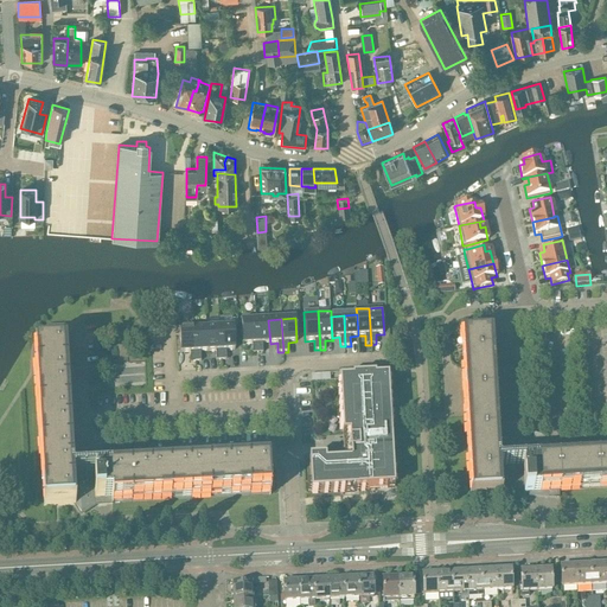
[(256,320),(242,321),(243,345),(251,344),(253,353),(257,353),(256,320)]
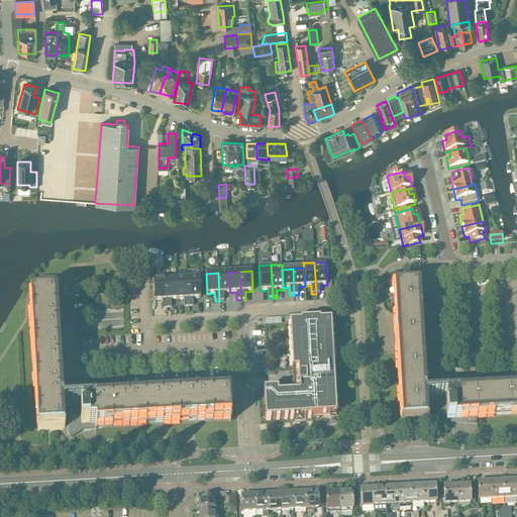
[(228,273),(218,273),(219,301),(224,301),(223,293),(230,293),(228,273)]
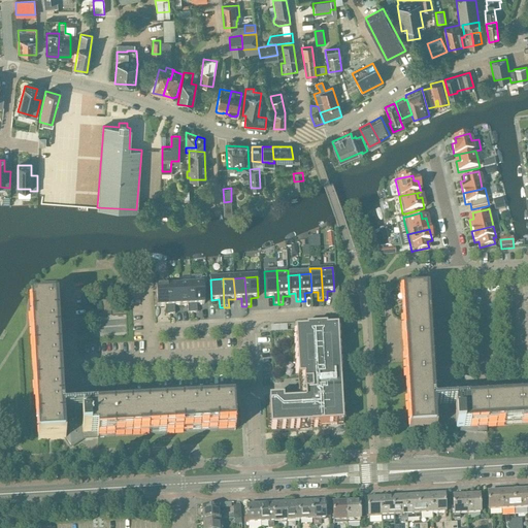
[(233,404),(216,405),(96,411),(96,410),(90,408),(91,407),(84,404),(85,402),(74,397),(62,398),(57,303),(58,303),(57,283),(41,284),(42,303),(30,304),(38,441),(65,439),(70,448),(80,440),(98,439),(97,438),(235,431),(233,403),(233,404)]
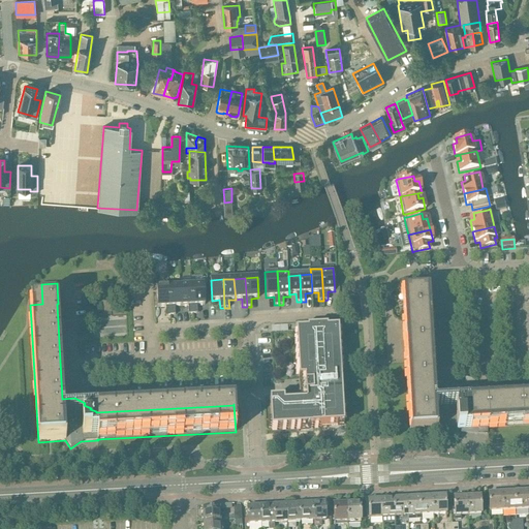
[(204,284),(191,285),(193,314),(197,314),(197,306),(205,305),(204,284)]
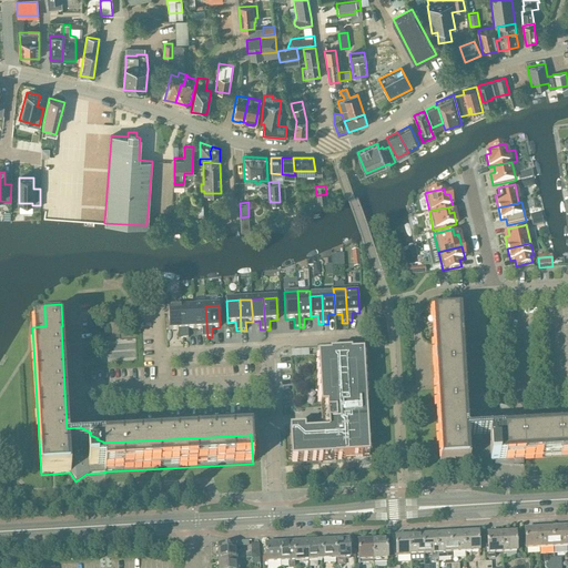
[(205,306),(193,307),(194,330),(202,328),(202,337),(208,337),(205,306)]
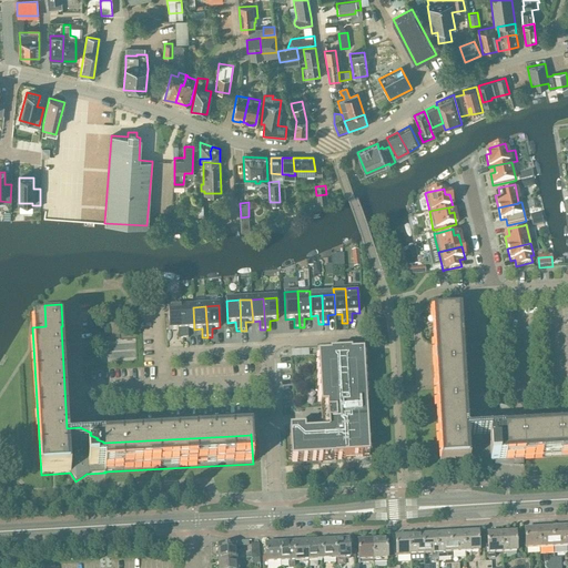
[(181,307),(168,308),(170,331),(178,331),(179,340),(183,338),(181,307)]
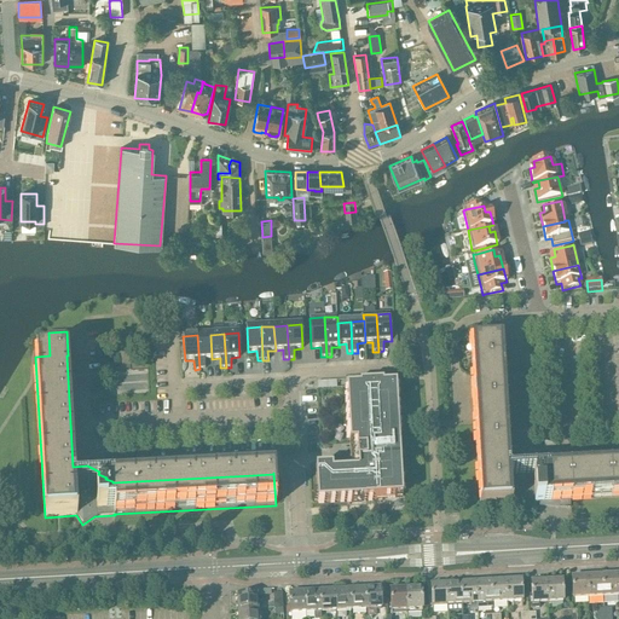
[(210,335),(197,335),(200,369),(204,369),(204,359),(212,359),(210,335)]
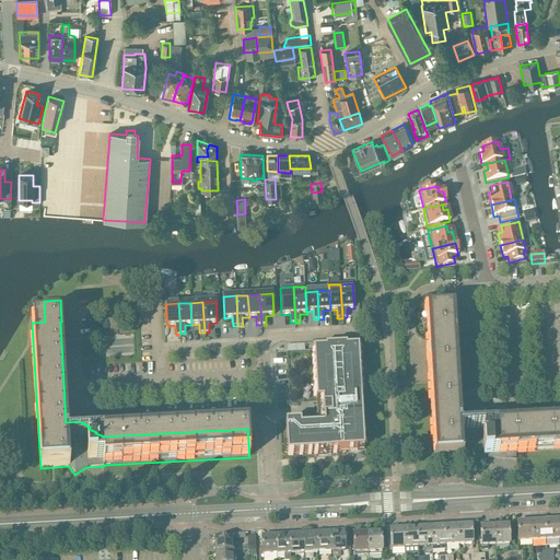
[(454,310),(424,312),(427,339),(428,339),(428,340),(430,384),(430,385),(434,457),(433,457),(433,458),(442,457),(450,457),(463,456),(483,455),(487,455),(490,455),(490,457),(506,456),(506,454),(516,453),(525,453),(559,451),(559,422),(510,426),(497,427),(497,426),(482,427),(482,431),(462,432),(461,428),(462,428),(459,392),(454,310)]
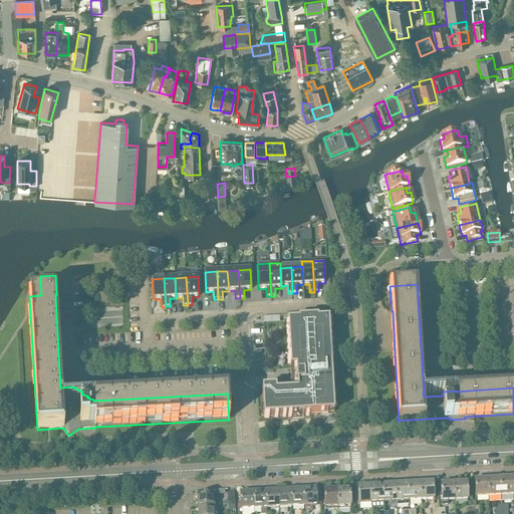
[(271,389),(262,390),(263,418),(333,414),(328,314),(314,314),(301,315),(287,316),(290,368),(296,368),(296,374),(290,374),(290,379),(291,392),(289,392),(276,393),(276,389),(271,389)]
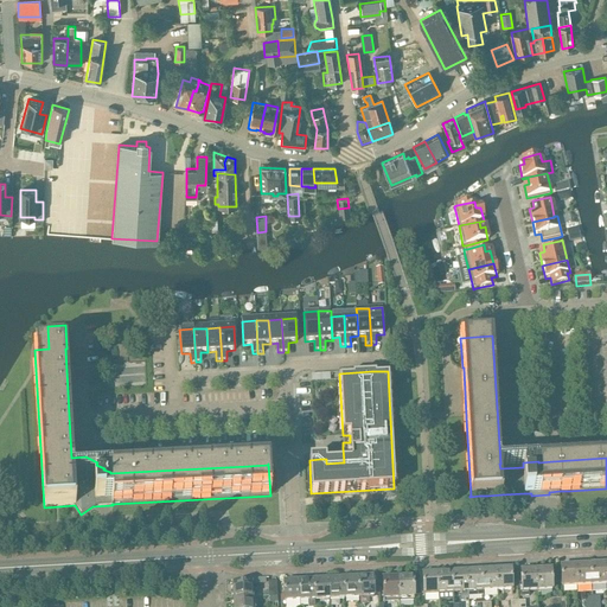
[(605,564),(590,566),(592,586),(606,586),(605,564)]
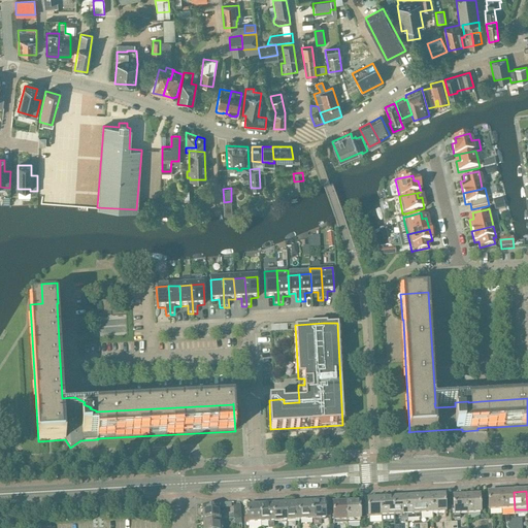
[(489,512),(501,510),(500,492),(487,493),(489,512)]
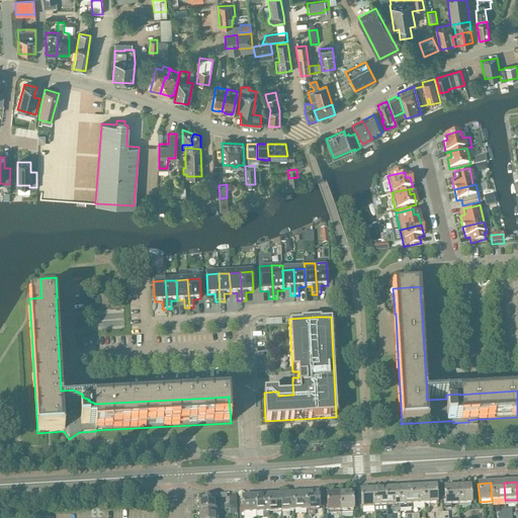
[(491,483),(492,501),(505,500),(504,483),(491,483)]
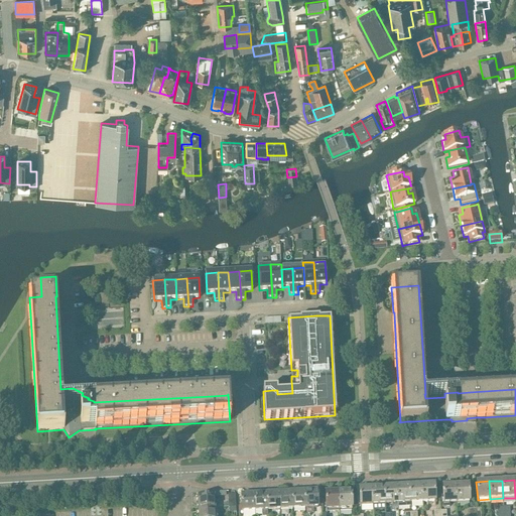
[(421,485),(409,486),(410,503),(422,503),(421,485)]
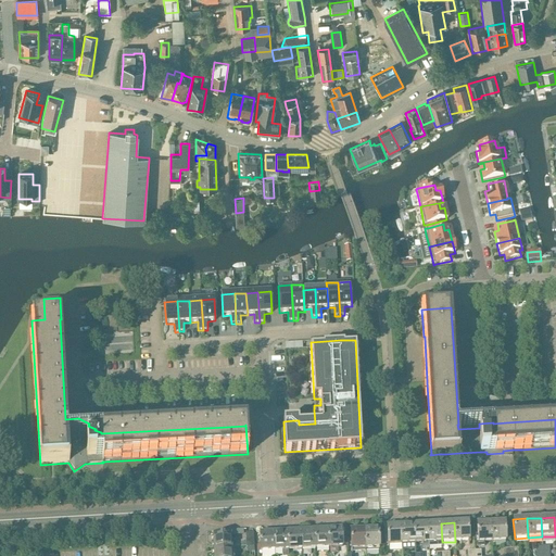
[(468,522),(454,522),(455,542),(469,541),(468,522)]
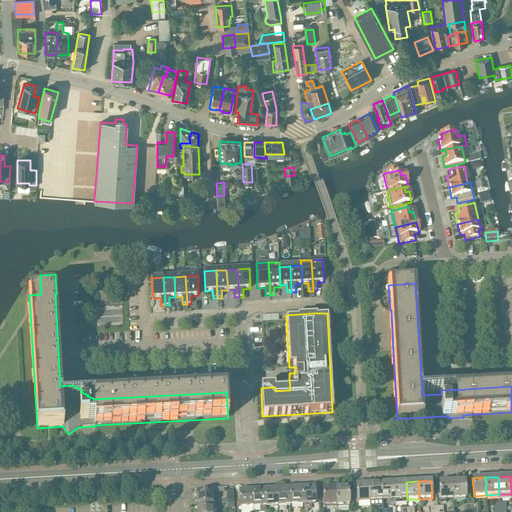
[(445,499),(453,499),(452,481),(439,482),(440,499),(438,499),(438,503),(446,503),(445,499)]
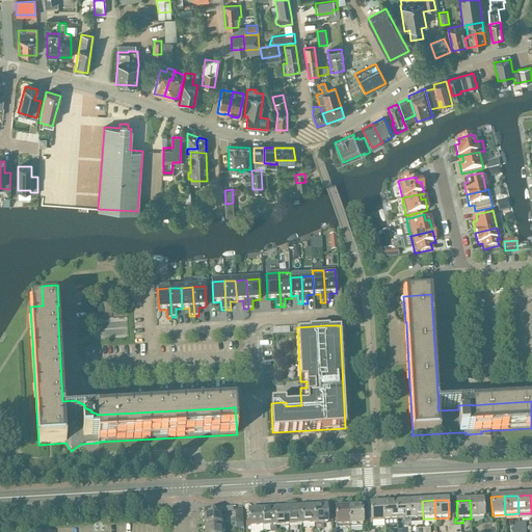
[(470,500),(471,519),(484,517),(483,500),(470,500)]
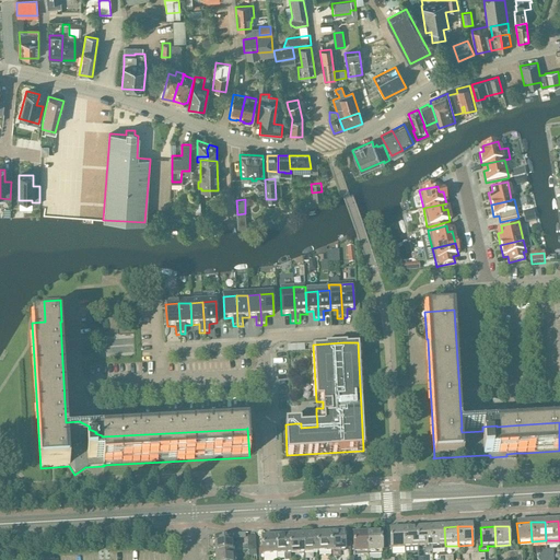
[(444,527),(430,528),(431,547),(445,546),(444,527)]
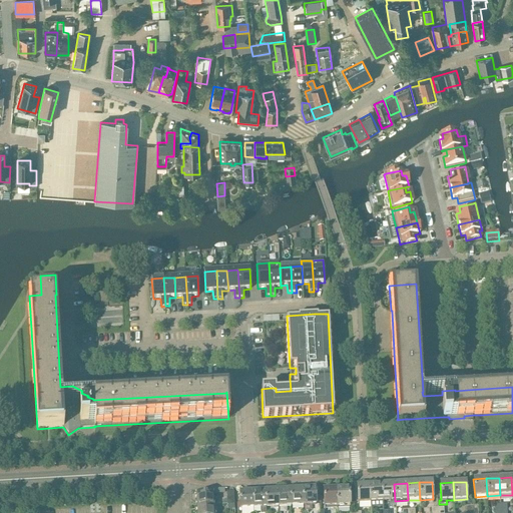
[(370,485),(371,503),(383,502),(382,484),(370,485)]
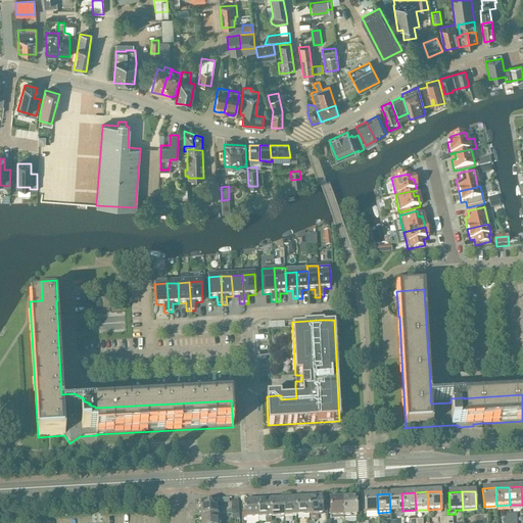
[(401,493),(389,493),(390,512),(402,511),(401,493)]
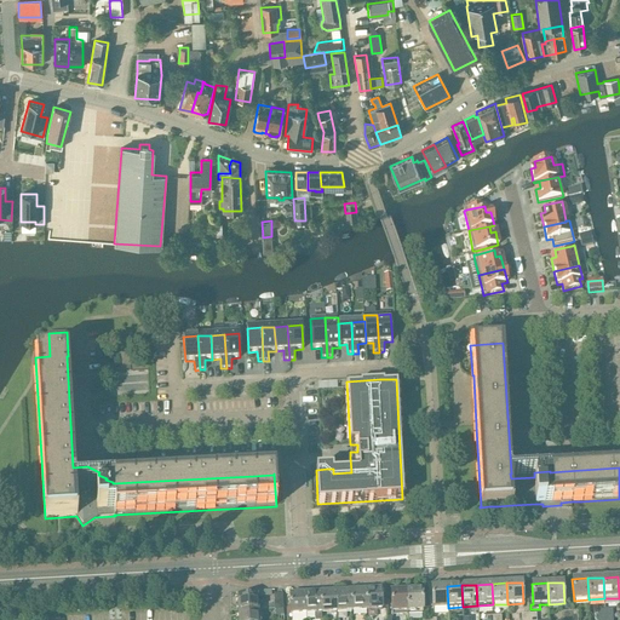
[(432,608),(448,608),(447,586),(431,587),(432,608)]
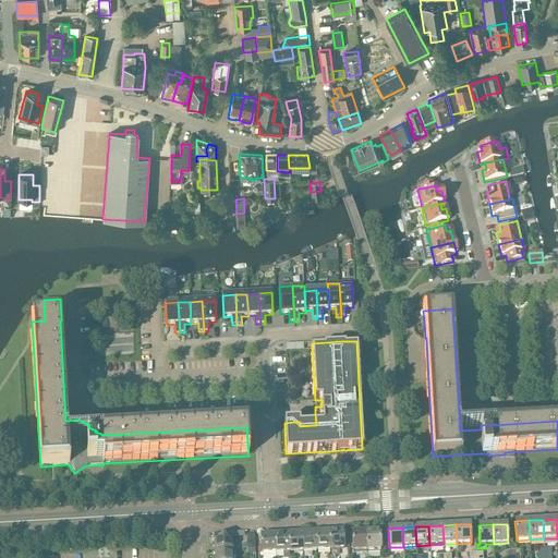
[(342,531),(328,532),(329,549),(343,549),(342,531)]
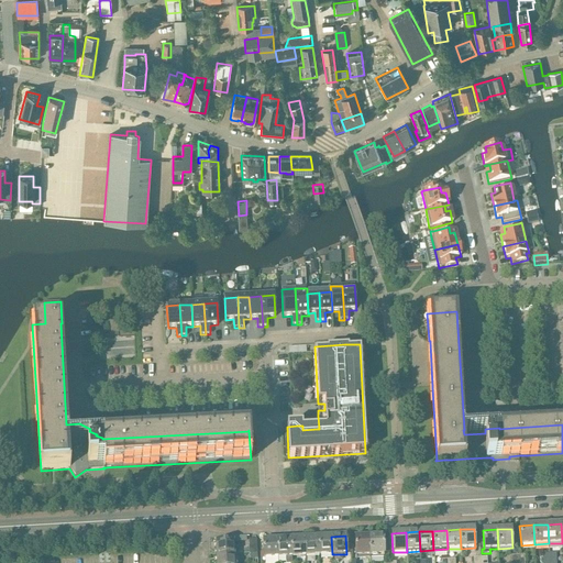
[(368,537),(370,559),(383,558),(383,555),(384,555),(383,536),(368,537)]
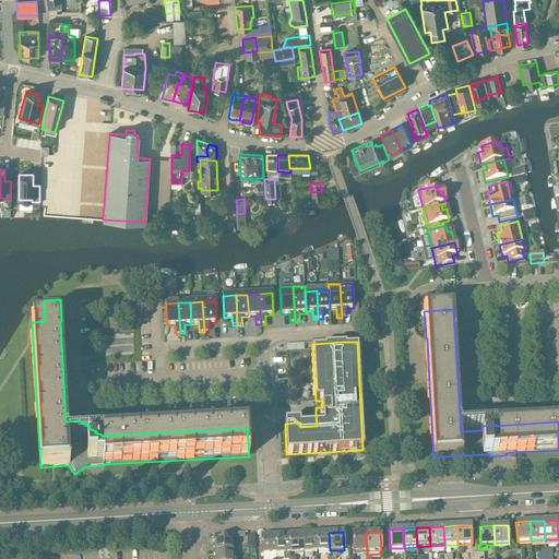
[(316,534),(317,551),(330,550),(329,533),(316,534)]
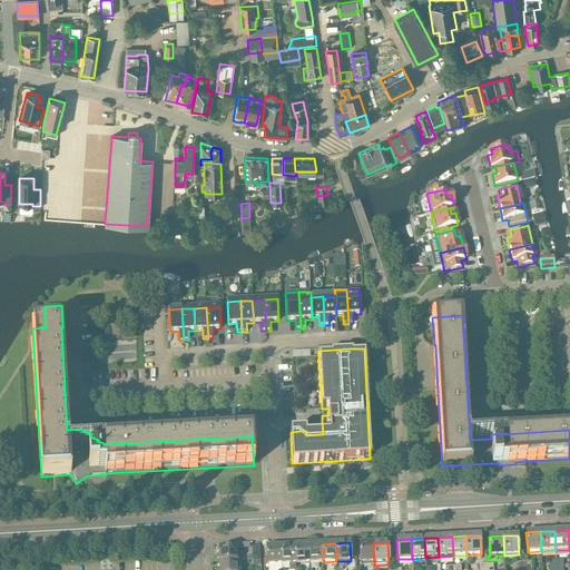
[(374,566),(373,543),(359,544),(360,563),(361,563),(361,566),(374,566)]
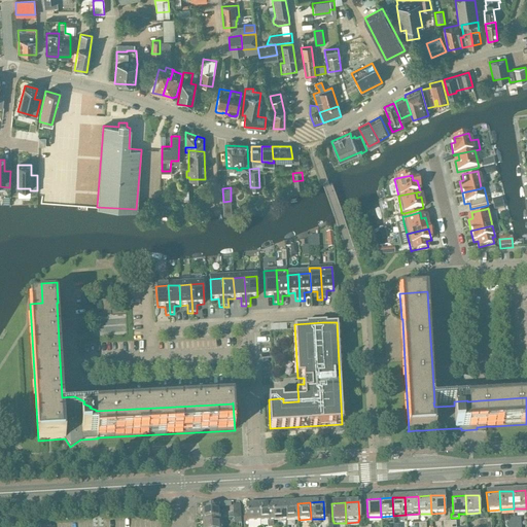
[(285,503),(272,504),(273,522),(286,521),(285,503)]
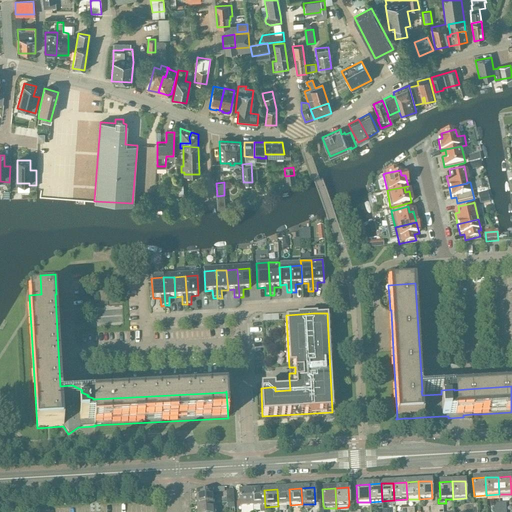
[(279,506),(290,505),(289,489),(277,489),(278,506),(279,506)]
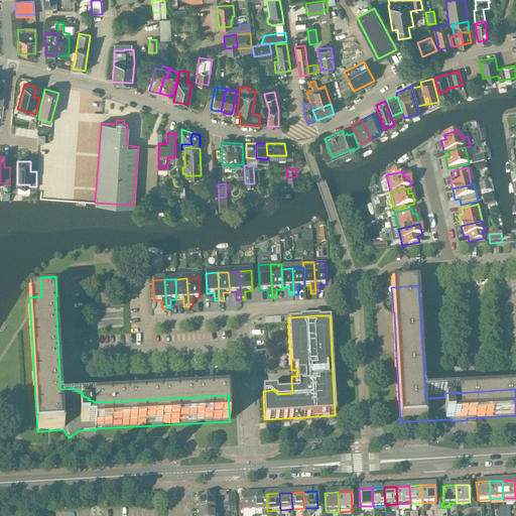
[(266,494),(253,495),(254,511),(261,511),(261,515),(267,515),(267,511),(266,494)]
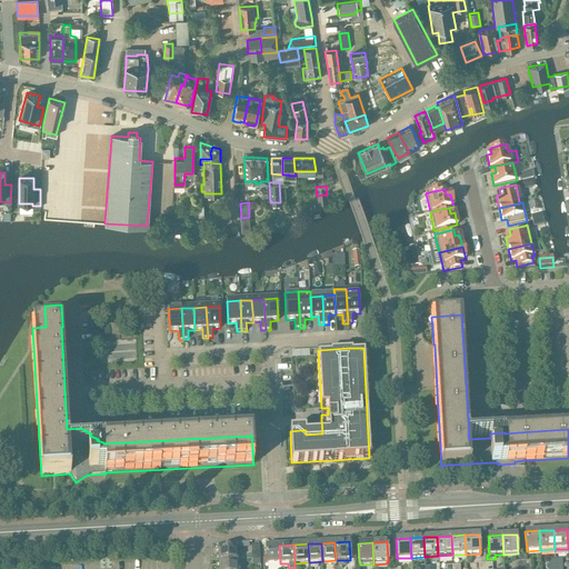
[(263,565),(280,563),(279,546),(266,547),(266,559),(263,560),(263,565)]
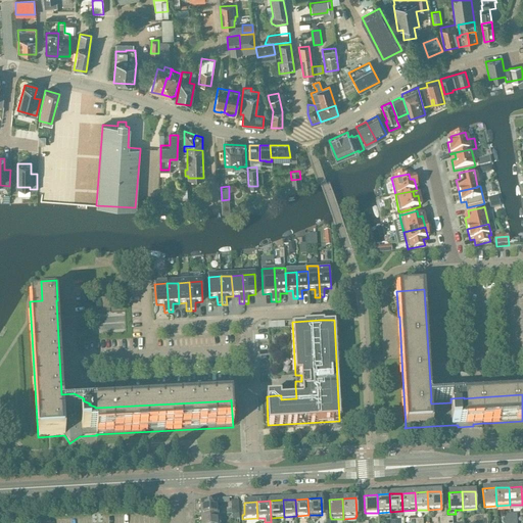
[(200,504),(201,517),(218,516),(217,503),(200,504)]
